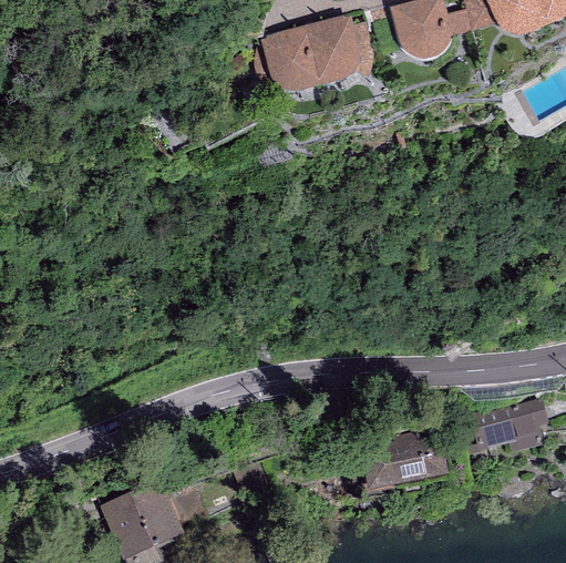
[(413,0),(392,6),(400,40),(400,44),(404,48),(407,52),(413,55),(421,58),(425,59),(434,58),(440,54),(445,50),(450,44),(451,39),(452,33),(452,32),(448,12),(444,0),(413,0)]
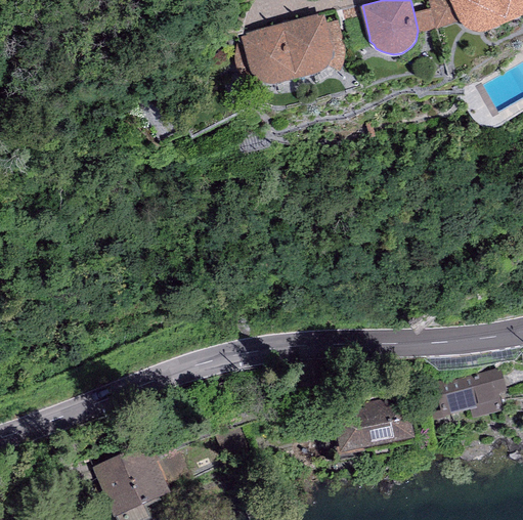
[(459,19),(449,0),(429,0),(431,6),(437,27),(459,19)]
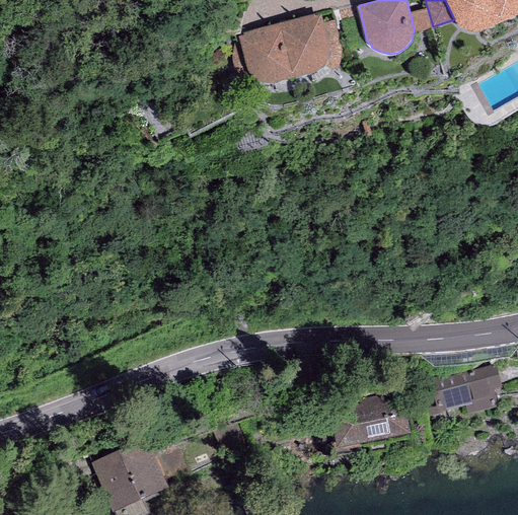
[(445,0),(454,19),(457,24),(462,27),(468,30),(474,30),(481,31),(517,15),(517,0),(445,0)]
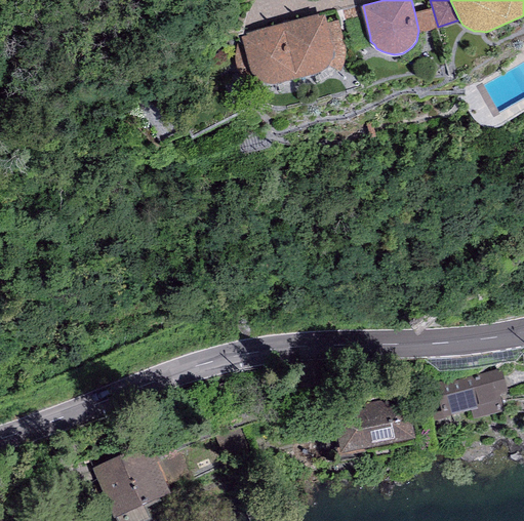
[(362,1),(344,7),(355,46),(370,41),(370,37),(363,5),(362,1)]
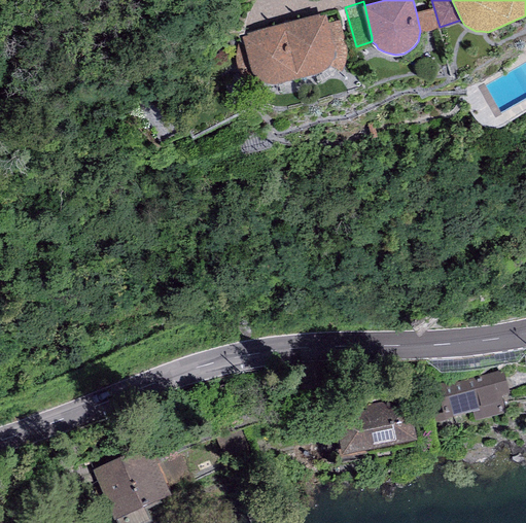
[(433,6),(416,11),(420,30),(420,31),(440,27),(433,6)]
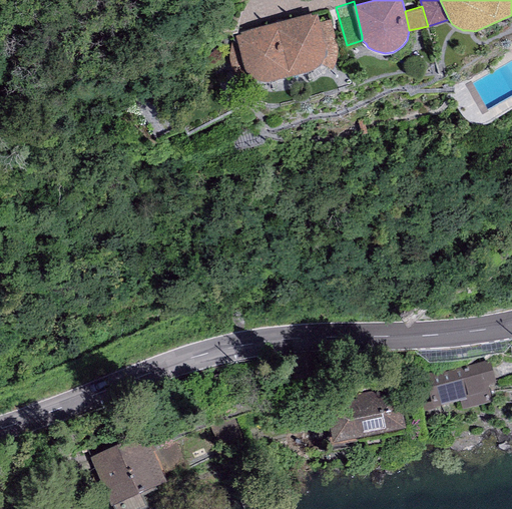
[(233,38),(229,59),(241,57),(244,68),(246,74),(250,77),(257,80),(262,83),(268,83),(298,75),(310,73),(316,70),(321,66),(324,62),(326,59),(327,55),(327,46),(320,20),(318,13),(313,15),(312,13),(240,31),(240,33),(236,34),(233,38)]
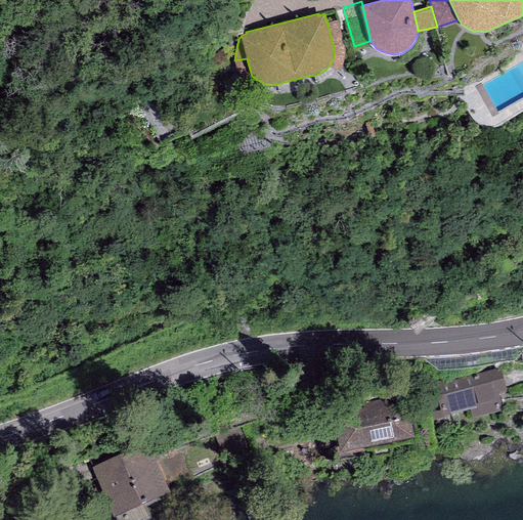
[(333,60),(331,63),(340,69),(342,67),(344,62),(345,57),(346,53),(345,48),(345,42),(343,38),(338,17),(327,20),(334,47),(334,56),(333,60)]
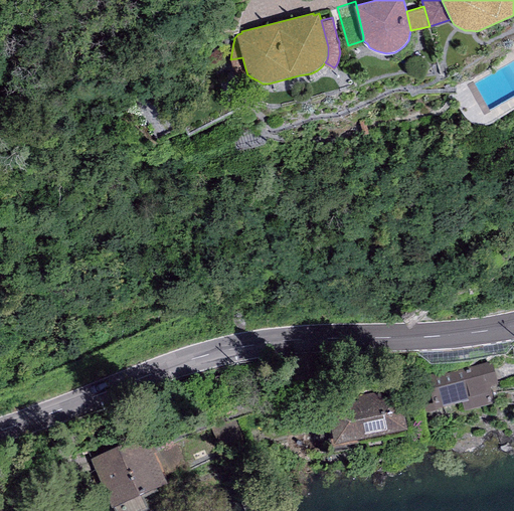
[(448,367),(425,373),(429,384),(420,386),(426,411),(462,402),(464,410),(495,402),(491,386),(499,383),(492,358),(467,365),(448,370),(448,367)]
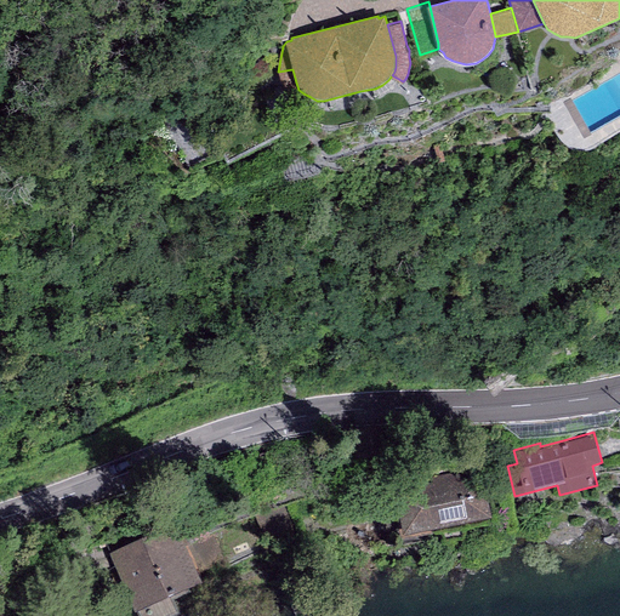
[(490,518),(479,465),(394,482),(405,535),(490,518)]
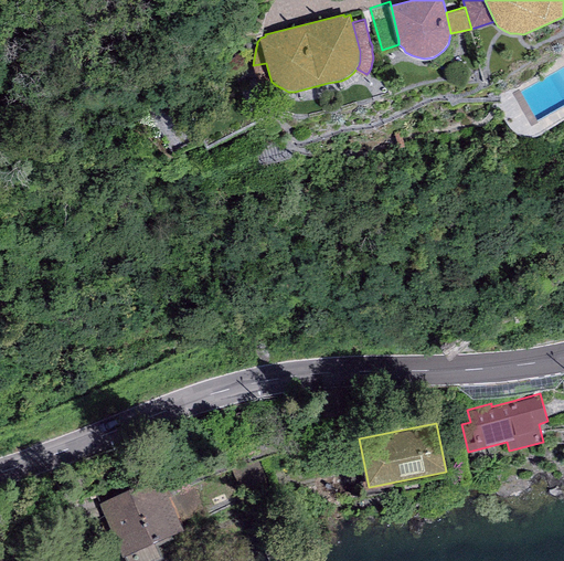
[(187,462),(160,472),(176,511),(202,501),(187,462)]
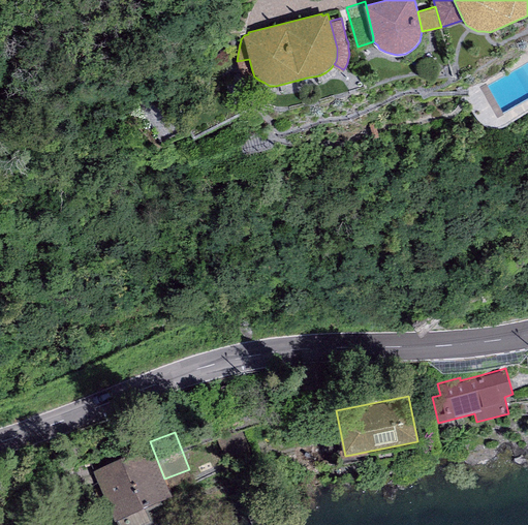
[(150,441),(94,463),(116,524),(118,524),(146,513),(173,501),(164,479),(150,441)]
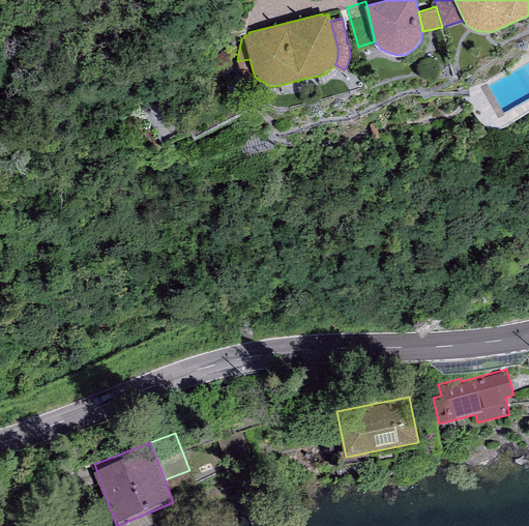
[(151,525),(146,514),(118,525),(151,525)]
